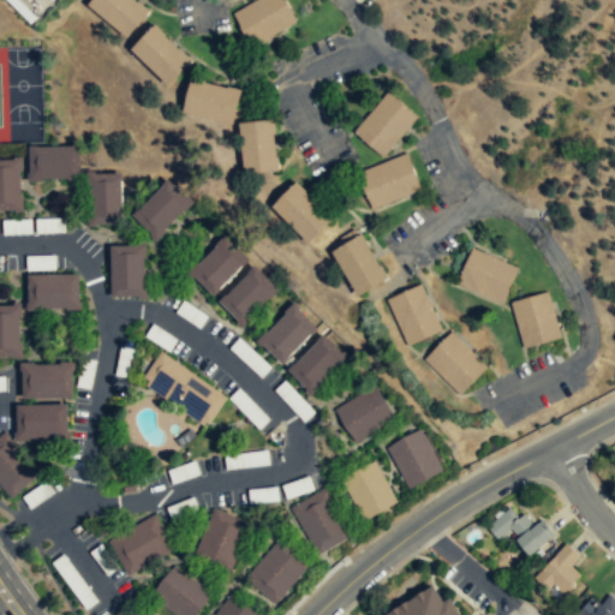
[(89,0),(87,4),(125,40),(149,13),(135,0),(89,0)]
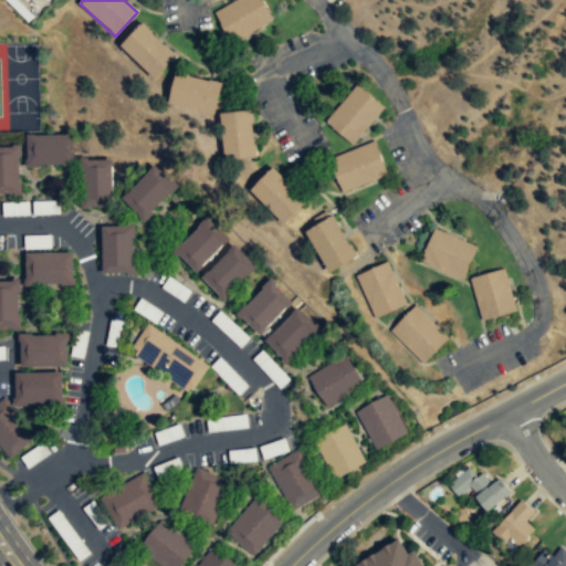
[(234,0),(213,13),(232,45),(274,20),(262,0),(234,0)]
